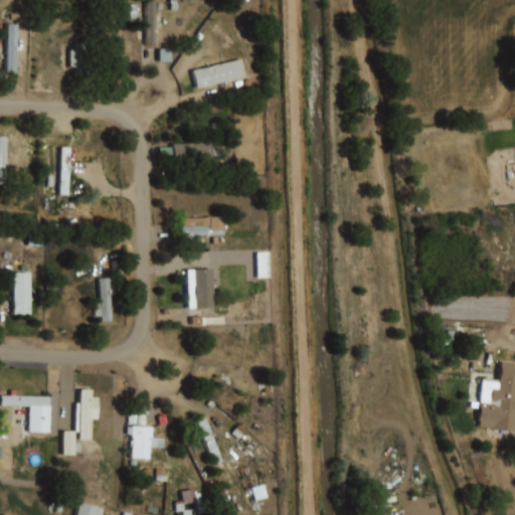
[(134,4),(155,5),(155,15),(162,15),(162,26),(158,27),(157,46),(148,46),(149,17),(139,17),(140,12),(133,12),(134,4)]
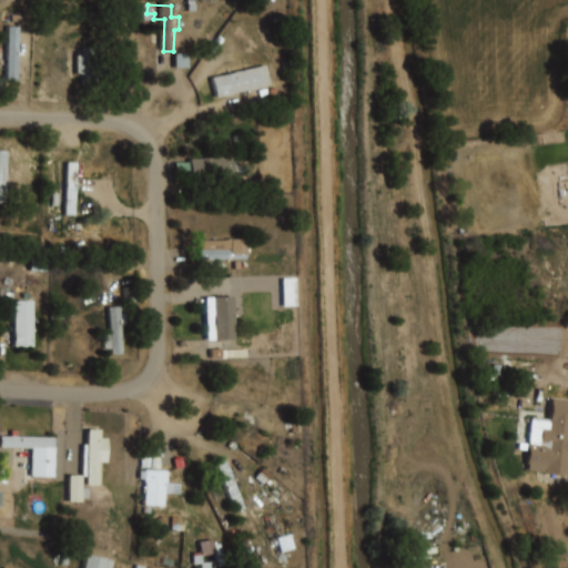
[(9,26),(19,26),(18,78),(8,78),(9,26)]
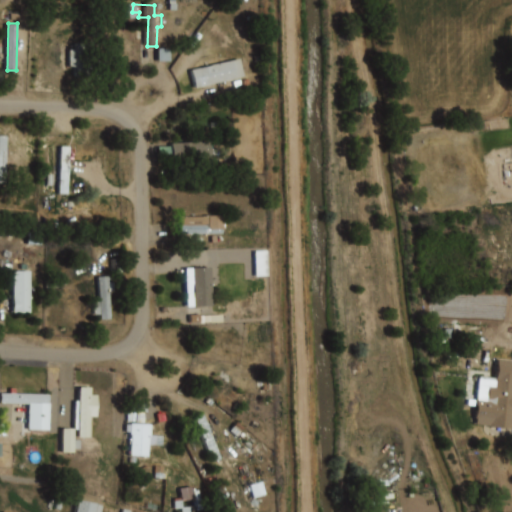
[(71,49),(77,50),(77,41),(94,42),(93,58),(101,59),(101,70),(91,70),(91,76),(77,75),(78,67),(70,66),(71,49)]
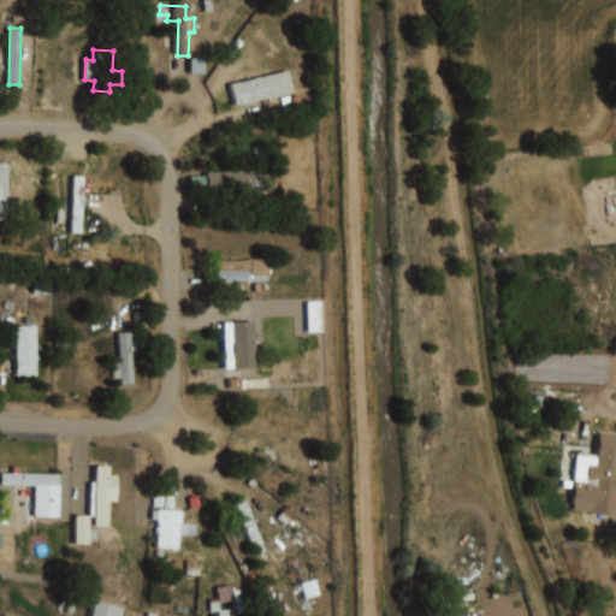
[(231,84),(236,106),(296,92),(290,70),(231,84)]
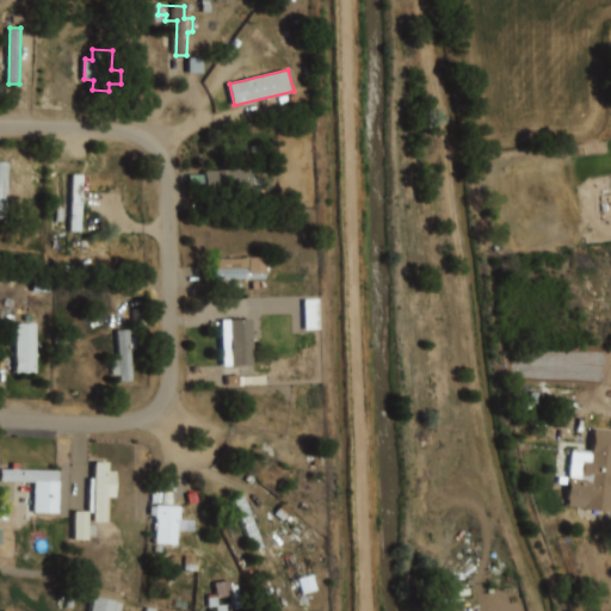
[(202,190),(250,190),(250,170),(202,170),(202,190)]
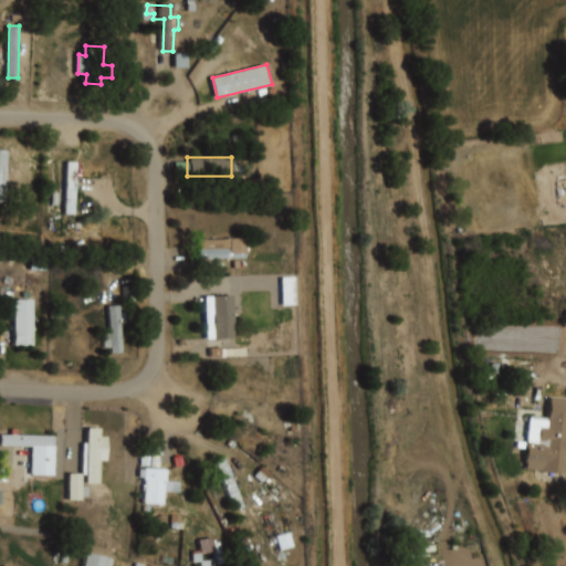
[(67,161),(79,163),(76,215),(65,213),(67,161)]
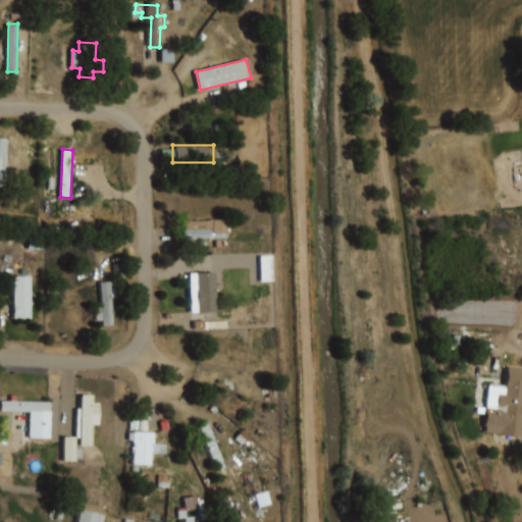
[(185,221),(227,219),(227,239),(185,240),(185,221)]
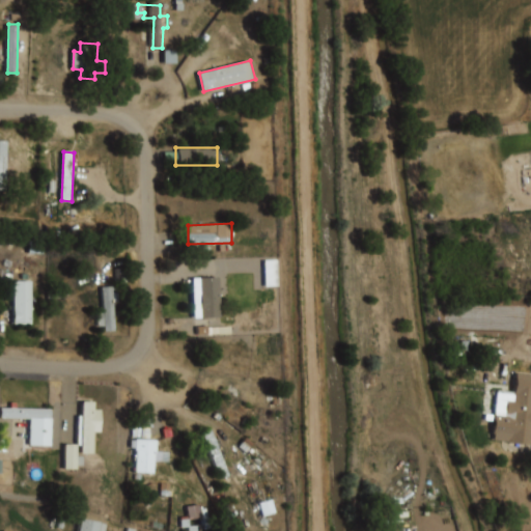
[(263,260),(263,285),(275,285),(275,260),(263,260)]
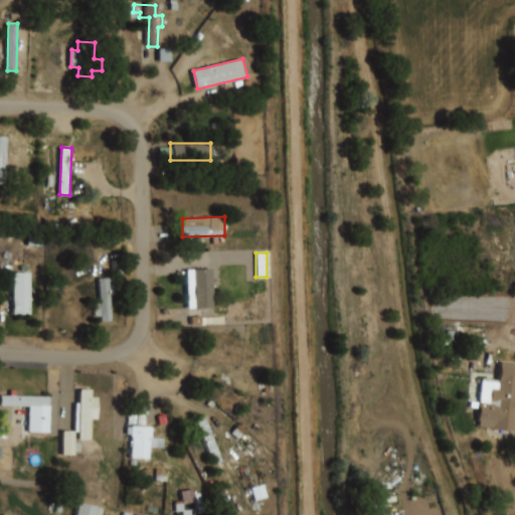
[(15,274),(23,274),(23,266),(28,266),(28,272),(31,272),(30,315),(14,314),(15,274)]
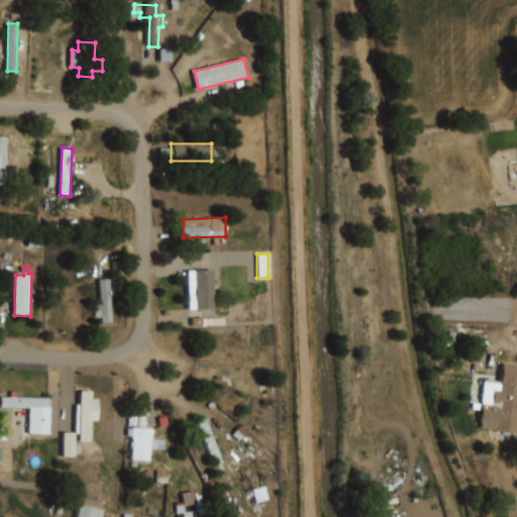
[(188,271),(213,270),(215,309),(190,310),(188,271)]
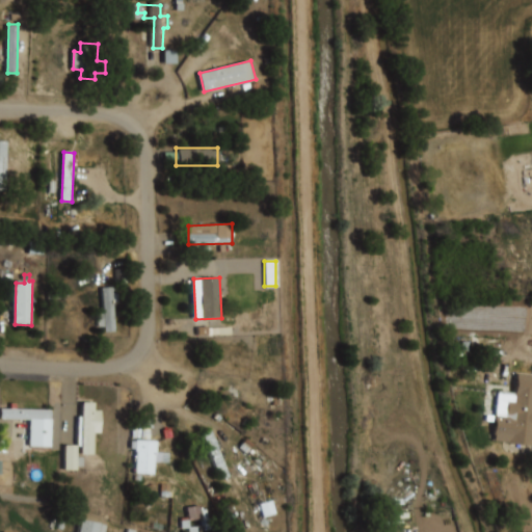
[(103,288),(113,287),(114,294),(118,294),(118,301),(114,301),(117,333),(105,334),(104,327),(99,327),(98,313),(105,313),(103,288)]
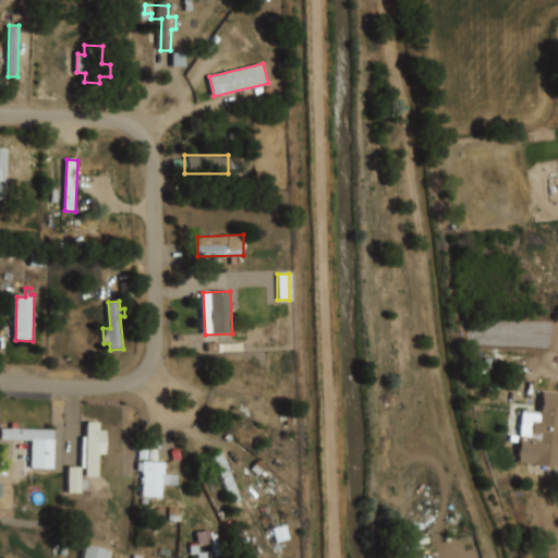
[(544,393),(557,395),(557,468),(517,463),(519,435),(533,436),(534,421),(542,422),(544,393)]
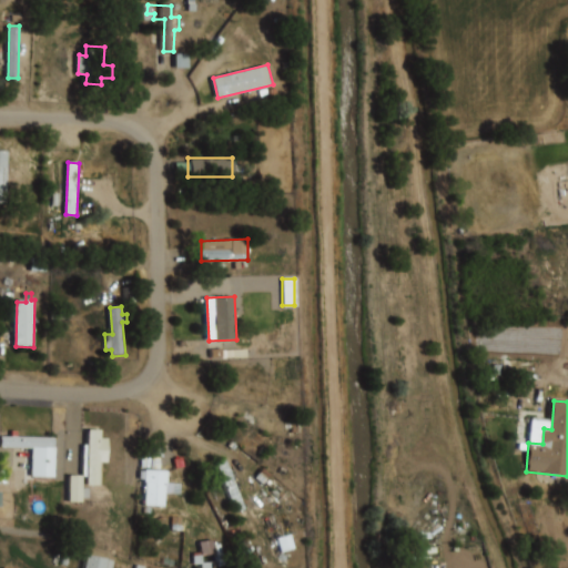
[(0,448),(1,436),(12,436),(12,430),(18,430),(18,436),(57,437),(56,477),(32,476),(33,449),(0,448)]
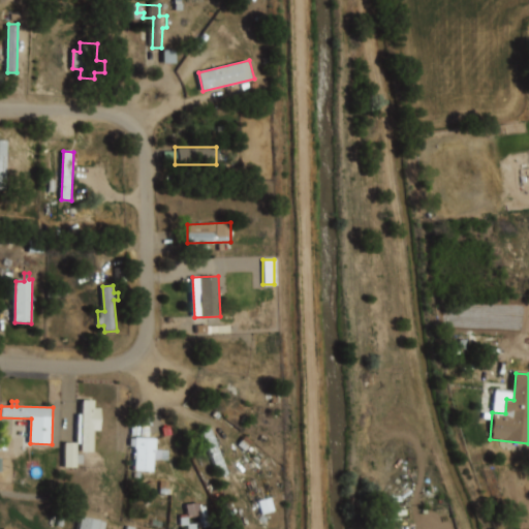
[(82,401),(94,401),(94,409),(100,409),(100,431),(92,431),(92,450),(83,450),(83,443),(78,443),(78,414),(82,414),(82,401)]
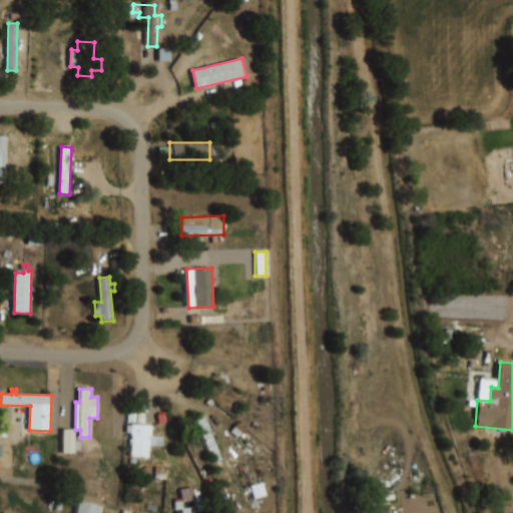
[(204,414),(221,460),(212,463),(195,417),(204,414)]
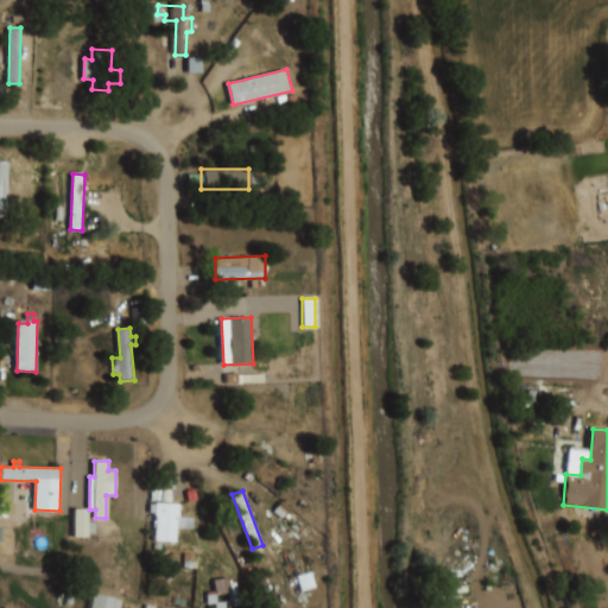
[(166,493),(170,494),(170,506),(178,506),(178,519),(194,520),(192,529),(185,529),(185,534),(176,534),(176,542),(156,540),(158,517),(156,515),(156,513),(151,513),(152,506),(157,506),(157,505),(165,505),(166,493)]
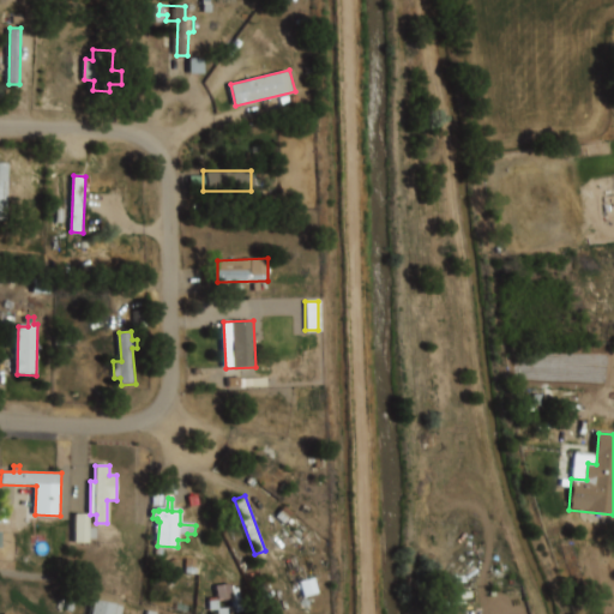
[(73,542),(86,542),(86,515),(73,515),(73,542)]
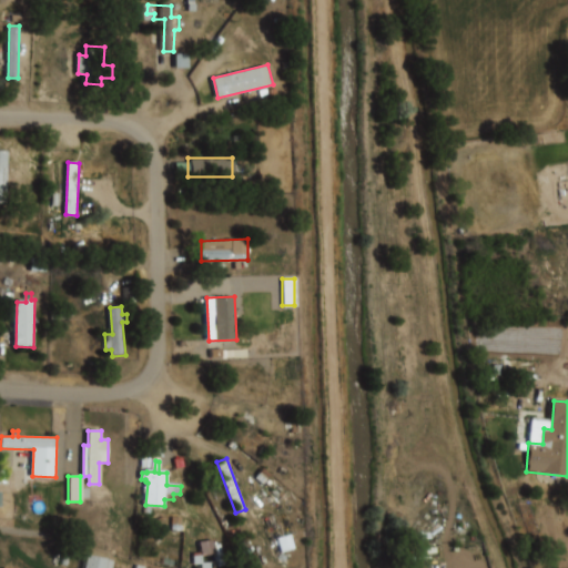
[(282,553),(294,549),(288,535),(276,539),(282,553)]
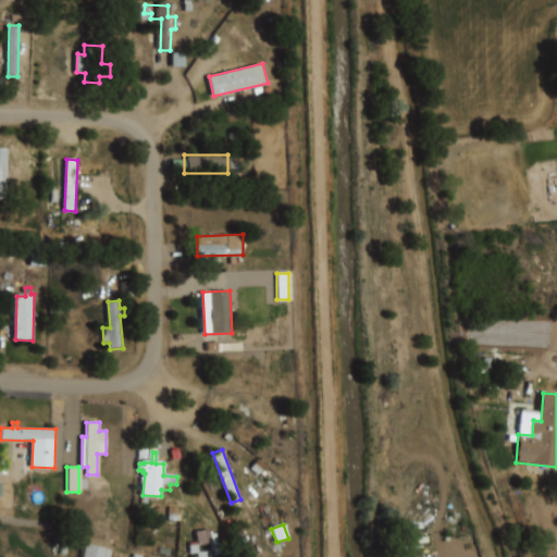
[(79,556),(108,556),(110,549),(83,544),(79,556)]
